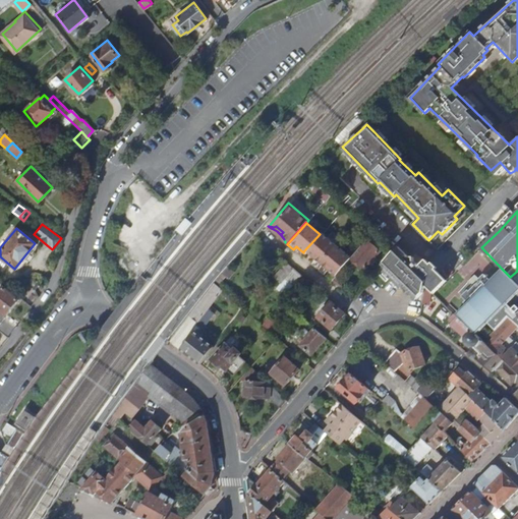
[(320,234),(304,250),(312,257),(308,262),(315,268),(335,245),(321,232),(320,234)]
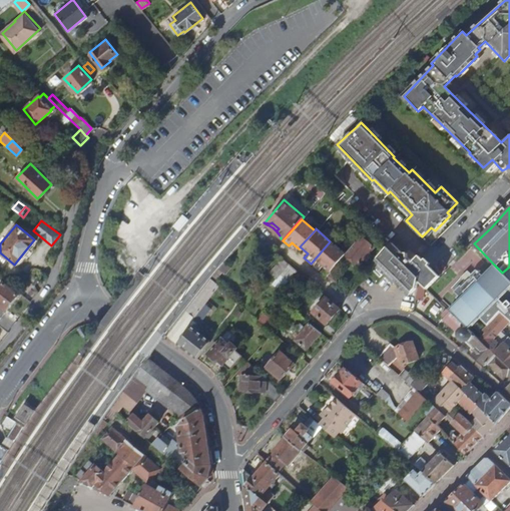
[(360,235),(346,252),(358,265),(373,247),(360,235)]
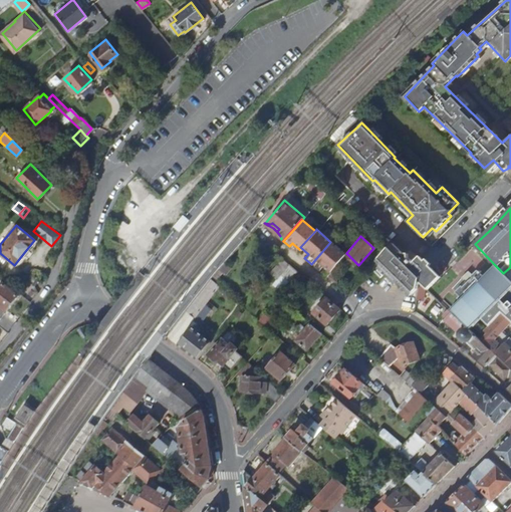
[(330,242),(311,264),(317,270),(321,265),(329,272),(335,266),(345,254),(330,242)]
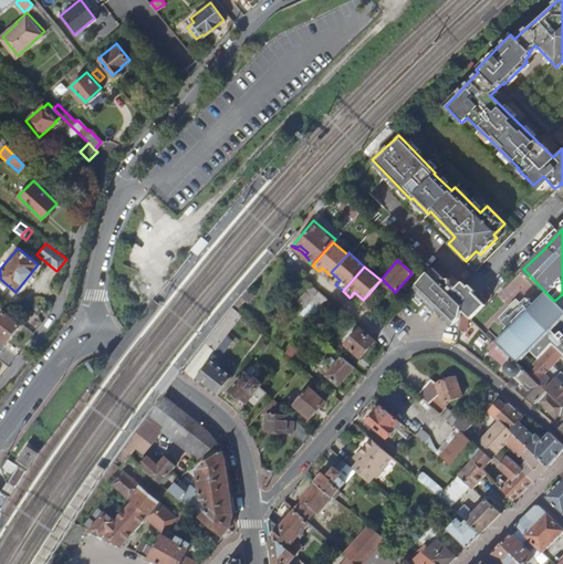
[(416,283),(424,291),(418,298),(431,311),(433,309),(441,317),(450,325),(458,319),(460,310),(473,295),(468,290),(460,282),(454,289),(454,286),(454,285),(454,284),(452,283),(450,283),(449,283),(447,284),(447,279),(440,279),(430,268),(424,275),(416,283)]
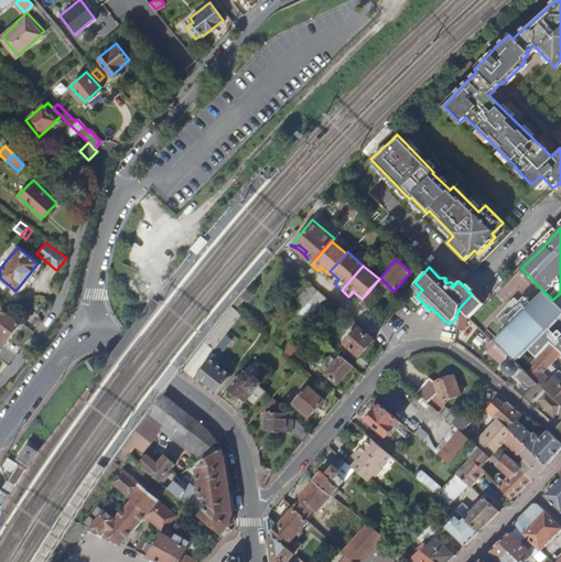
[(245,287),(232,302),(235,304),(238,300),(240,302),(243,299),(246,301),(252,292),(245,287)]
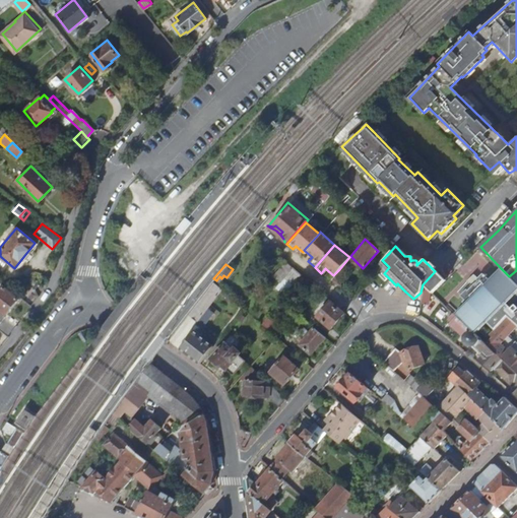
[(292,267),(282,278),(291,284),(300,273),(293,267),(292,267)]
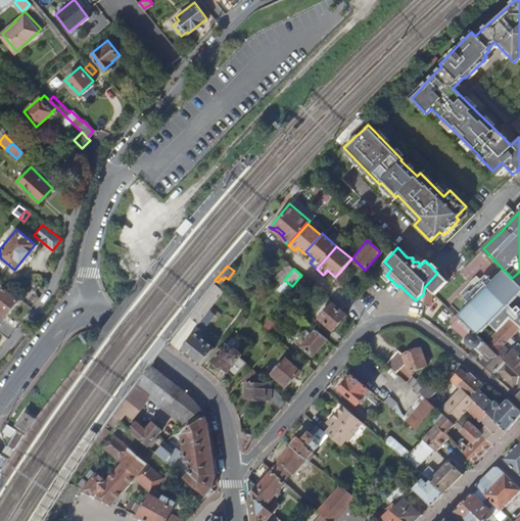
[(463,297),(467,301),(470,301),(469,304),(457,317),(474,333),(487,345),(493,339),(489,336),(507,318),(517,326),(519,329),(519,285),(512,278),(504,270),(492,281),(485,275),(479,281),(480,283),(471,292),(469,290),(463,297)]
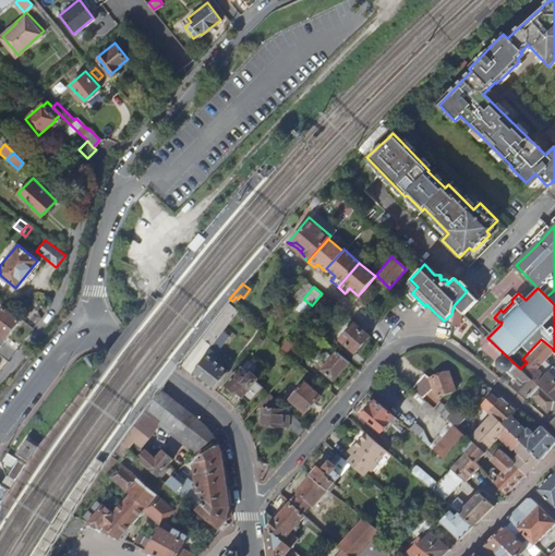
[(358,295),(353,301),(363,309),(373,297),(364,289),(358,295)]
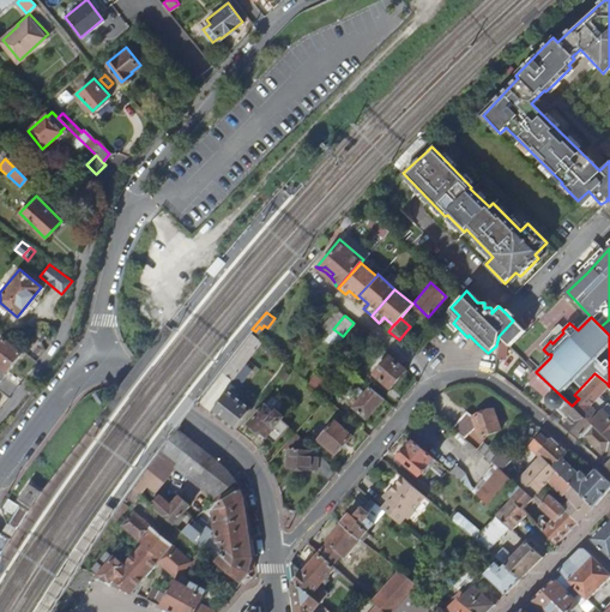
[(513,321),(499,336),(508,346),(523,331),(513,321)]
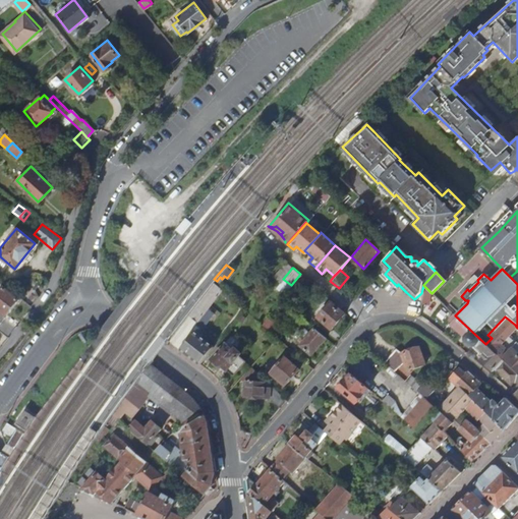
[(300,274),(291,285),(298,291),(307,281),(300,274)]
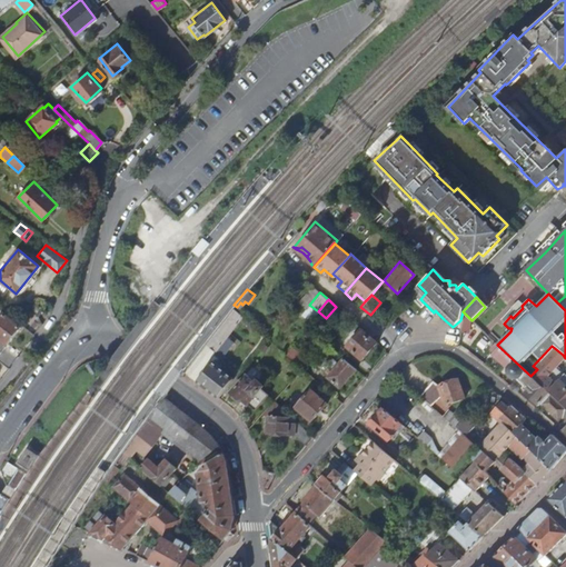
[(192,379),(207,359),(238,321),(241,317),(231,308),(182,371),(192,379)]
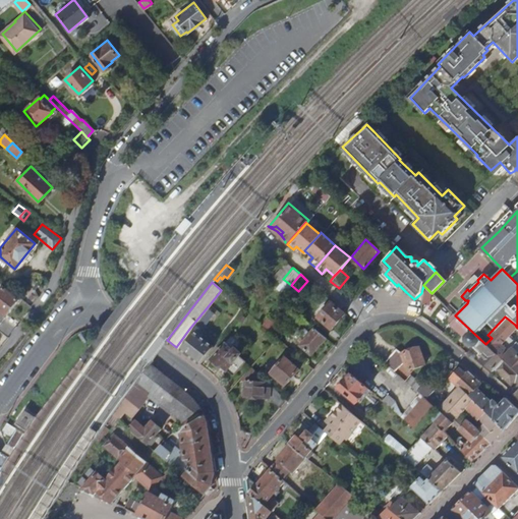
[(0,311),(4,314),(17,298),(2,286),(0,288),(0,311)]
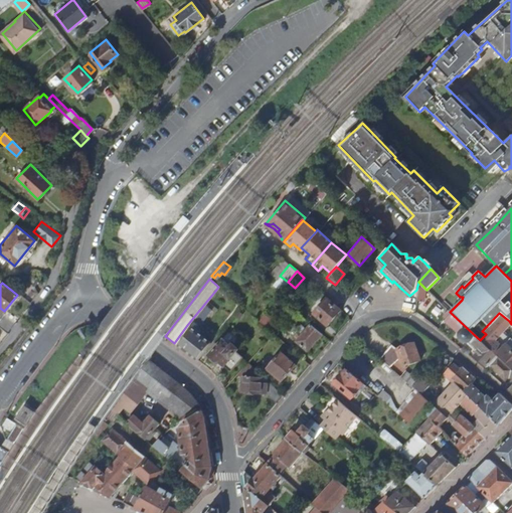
[(215,291),(237,310),(241,307),(218,287),(215,291)]
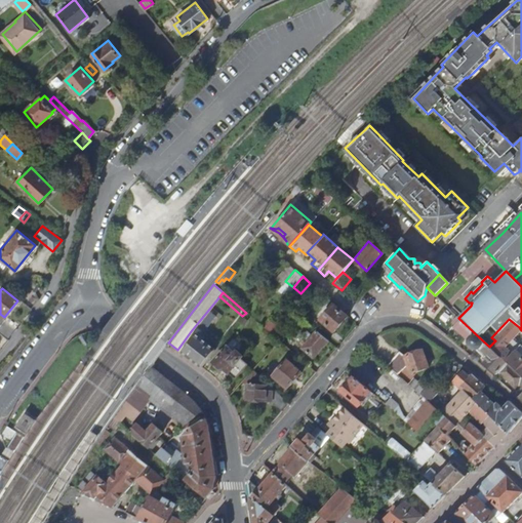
[(276,307),(282,312),(283,312),(288,307),(281,302),(276,307)]
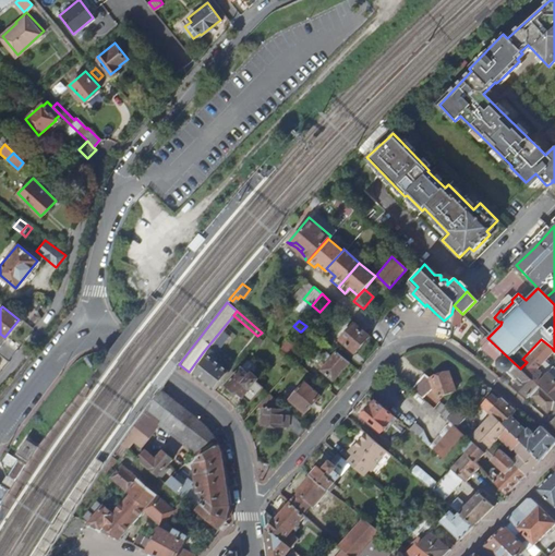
[(352,323),(339,340),(353,351),(368,336),(352,323)]
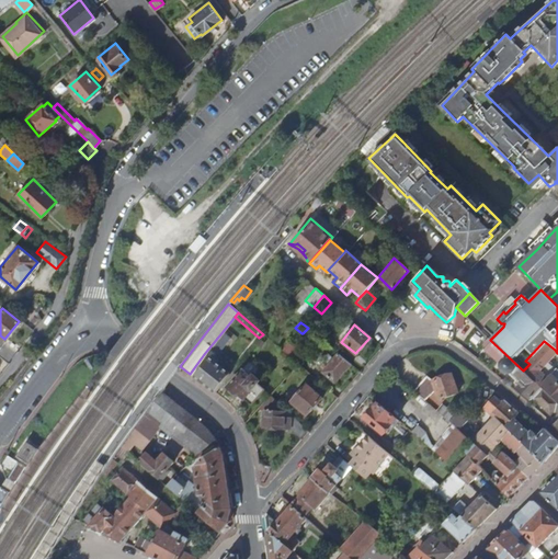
[(279,348),(291,357),(296,351),(285,340),(279,348)]
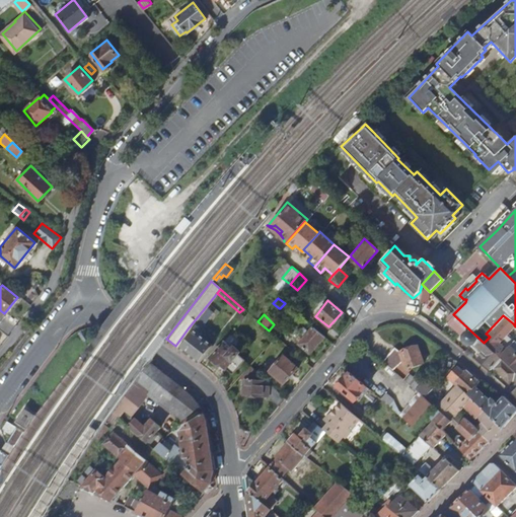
[(446,322),(462,337),(462,334),(464,331),(467,330),(470,330),(453,314),(446,322)]
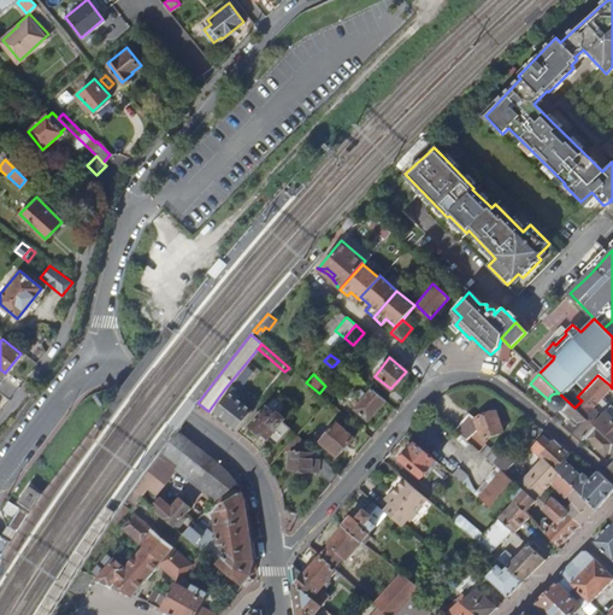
[(597,375),(577,397),(582,400),(589,406),(594,402),(609,385),(597,375)]
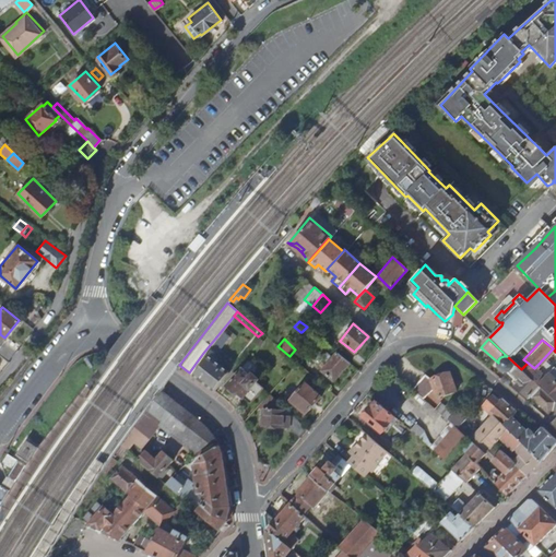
[(319,358),(324,364),(320,369),(332,379),(349,363),(335,352),(332,356),(326,351),(319,358)]
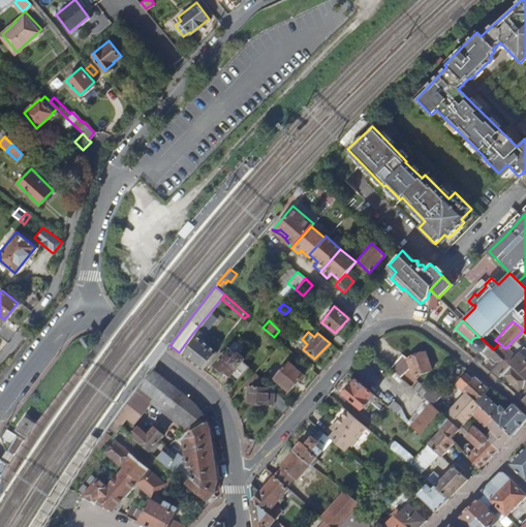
[(192,334),(179,352),(185,358),(200,370),(216,352),(192,334)]
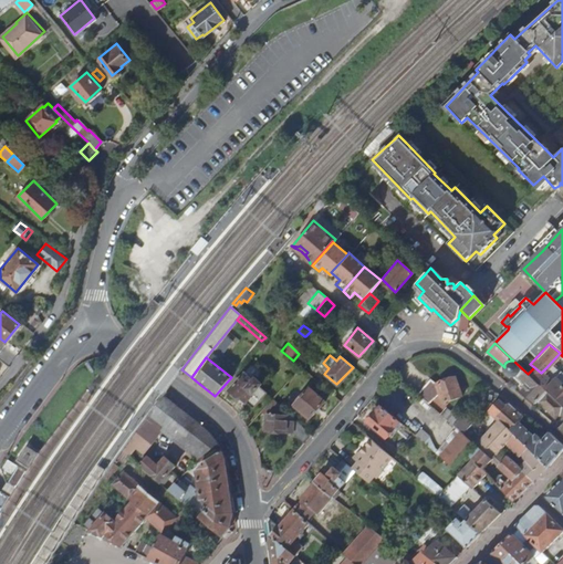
[(519,383),(517,385),(533,400),(534,399),(544,388),(543,387),(528,374),(513,361),(510,361),(507,362),(504,364),(504,367),(504,369),(507,372),(508,373),(511,374),(519,383)]
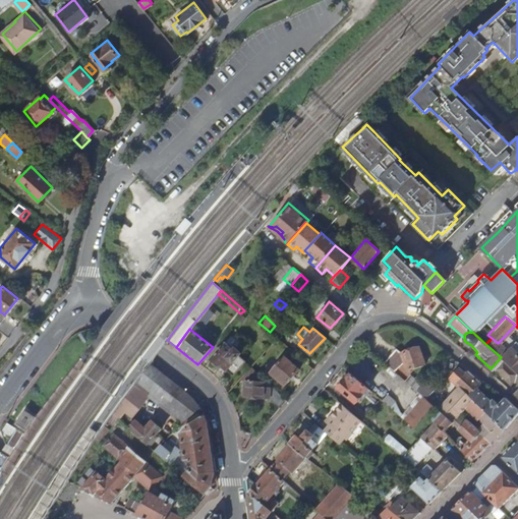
[(485,344),(500,356),(509,346),(502,339),(498,343),(492,338),(485,344)]
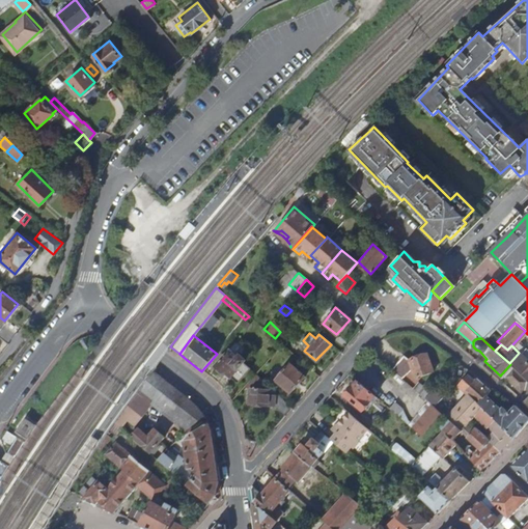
[(222,358),(215,367),(222,373),(224,372),(235,383),(248,368),(242,363),(244,361),(238,356),(237,358),(228,351),(222,357),(222,358)]
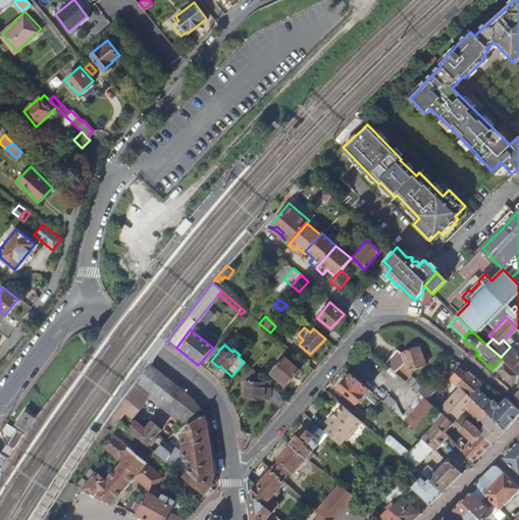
[(419,347),(402,353),(397,348),(383,363),(393,372),(405,359),(409,370),(425,364),(419,347)]
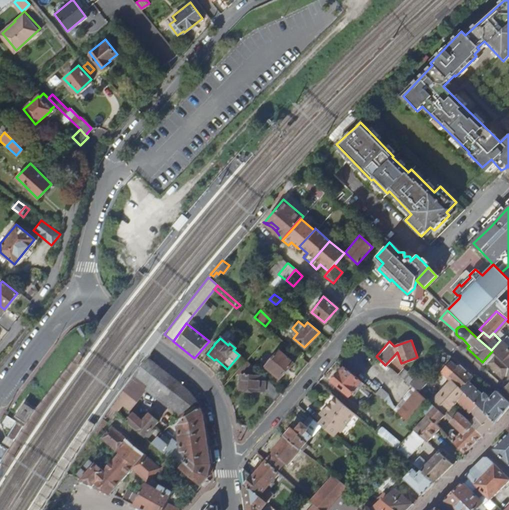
[(492,351),(508,366),(508,348),(500,340),(491,350),(492,351)]
